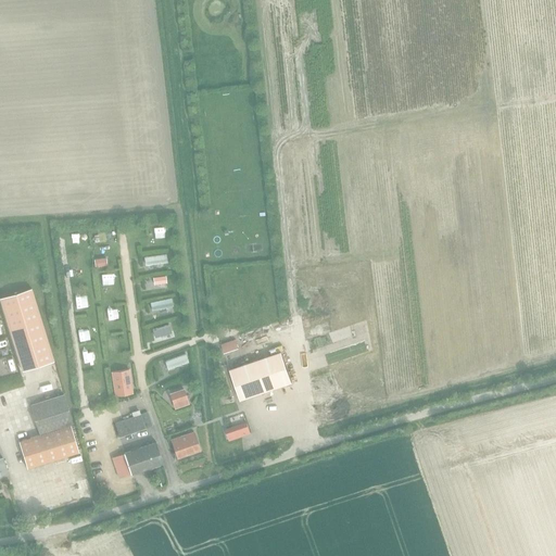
[(30,288),(0,297),(0,300),(22,370),(53,361),(30,288)]
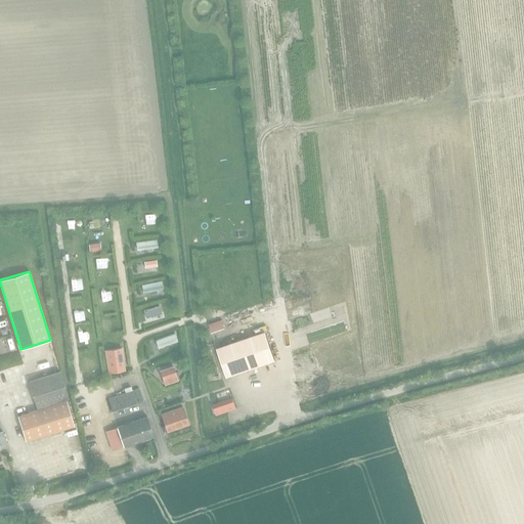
[(222,319),(208,324),(211,332),(224,328),(222,319)]
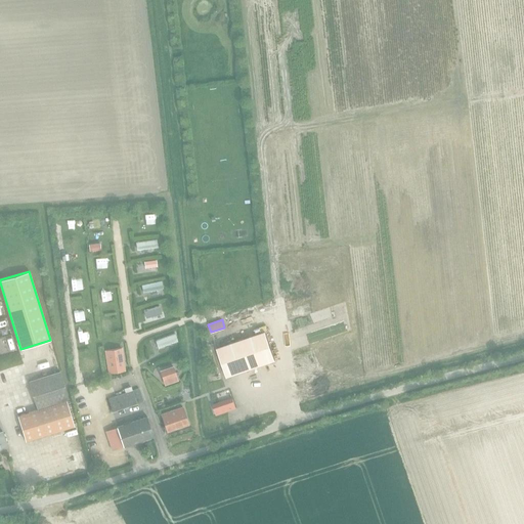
[(265,331),(216,347),(226,377),(274,360),(265,331)]
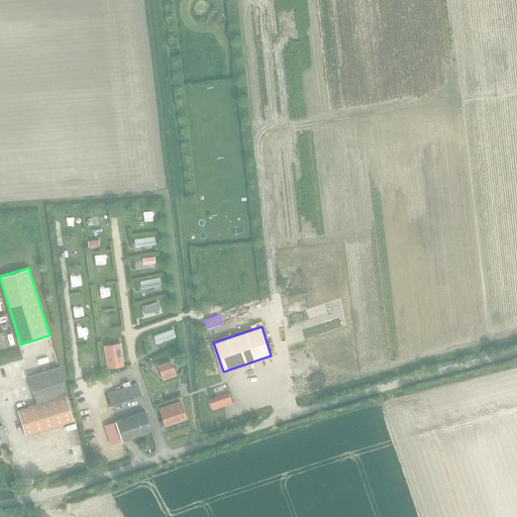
[(119,343),(103,345),(107,368),(122,366),(119,343)]
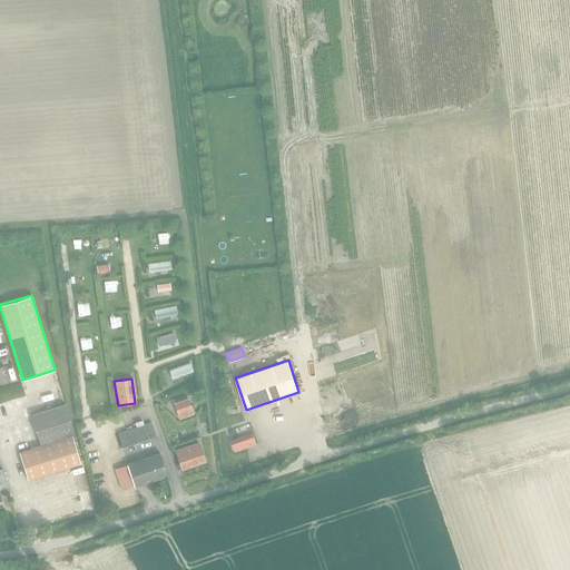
[(193,413),(188,399),(174,403),(177,413),(185,410),(186,415),(193,413)]
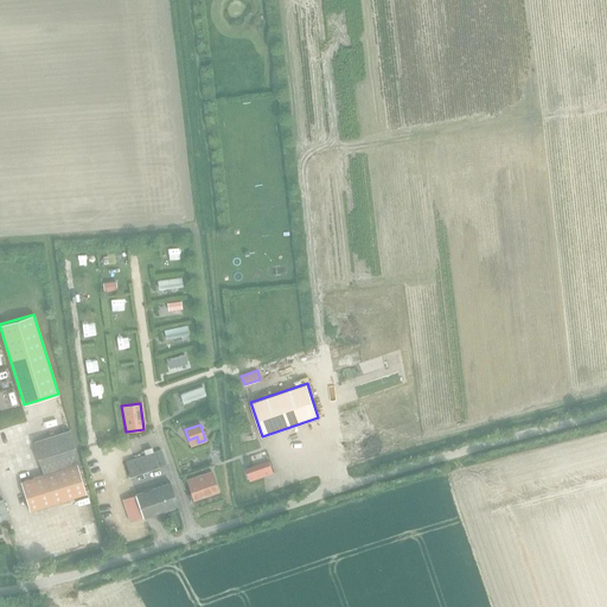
[(42,474),(20,481),(30,511),(85,493),(76,462),(78,462),(69,430),(32,441),(42,474)]
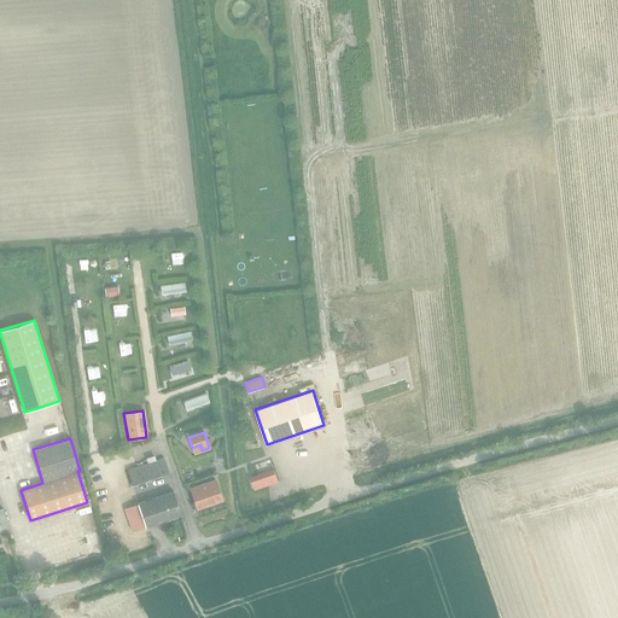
[(132,485),(168,473),(163,458),(127,471),(132,485)]
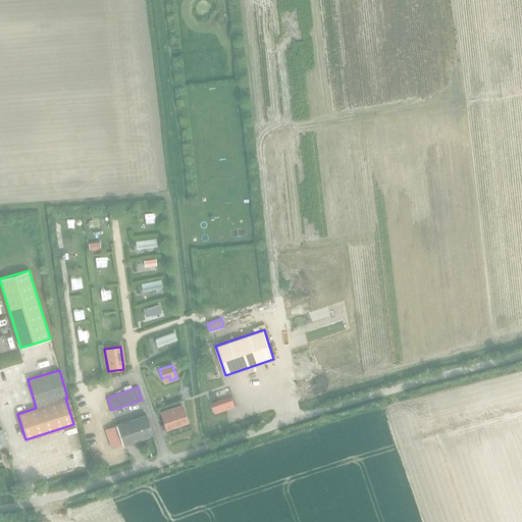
[(160,413),(166,430),(188,423),(181,406),(160,413)]
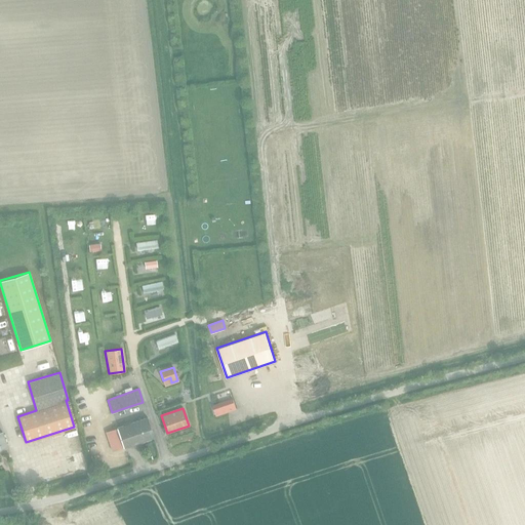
[(116,427),(122,447),(153,437),(147,417),(116,427)]
